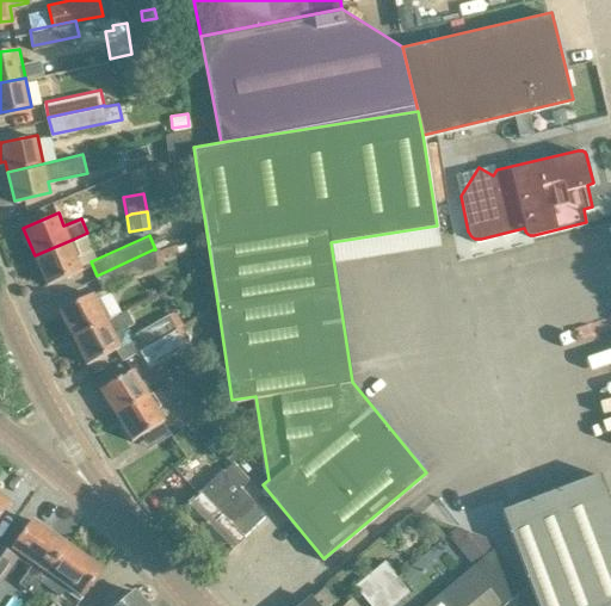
[(35,255),(47,283),(81,269),(75,254),(80,253),(74,239),(35,255)]
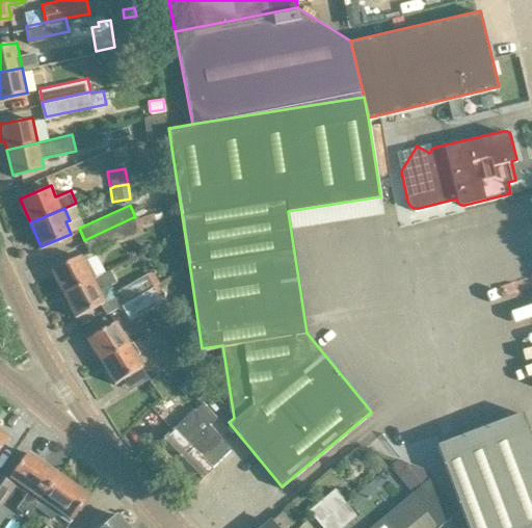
[(138,230),(133,217),(84,240),(89,251),(138,230)]
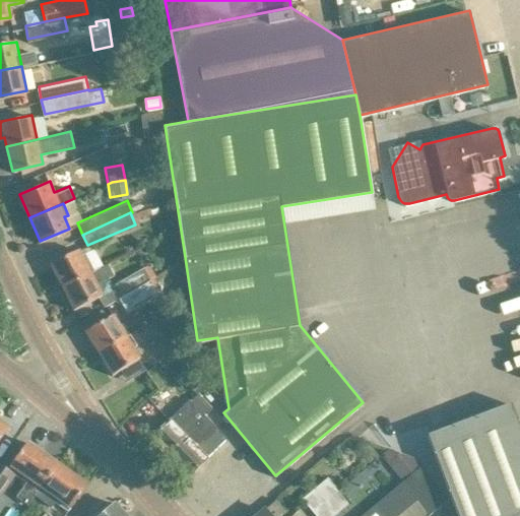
[(50,263),(61,285),(92,268),(86,257),(83,258),(78,248),(50,263)]
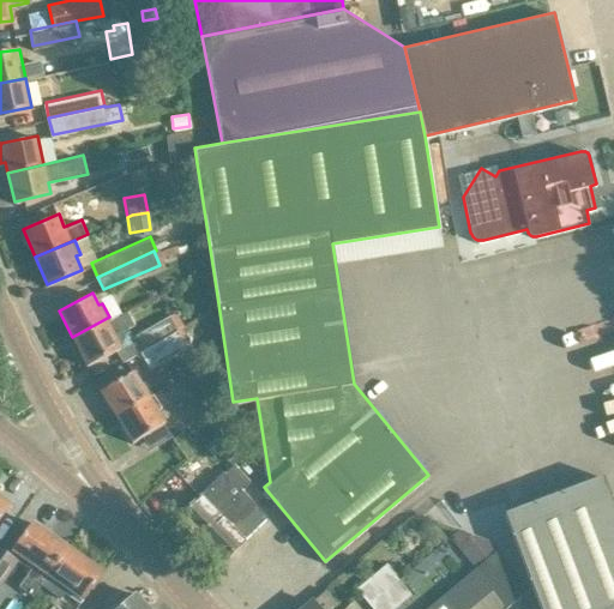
[(125,360),(140,350),(133,339),(120,347),(113,333),(134,321),(126,307),(109,317),(72,337),(86,365),(118,348),(125,360)]
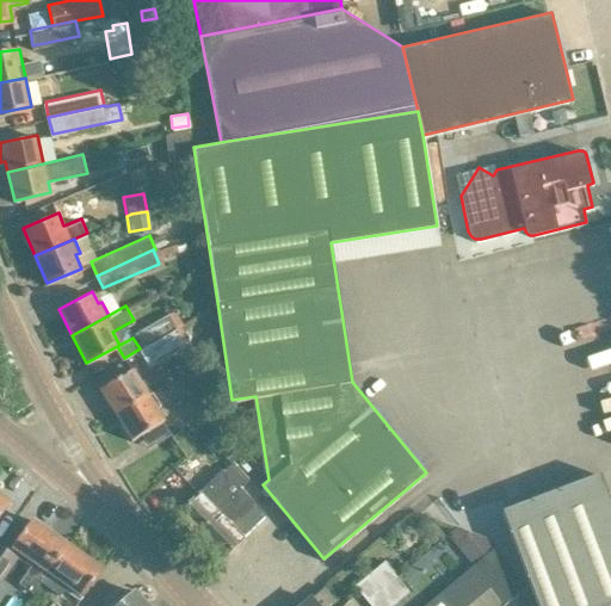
[(131,334),(133,338),(140,348),(177,327),(168,313),(131,334)]
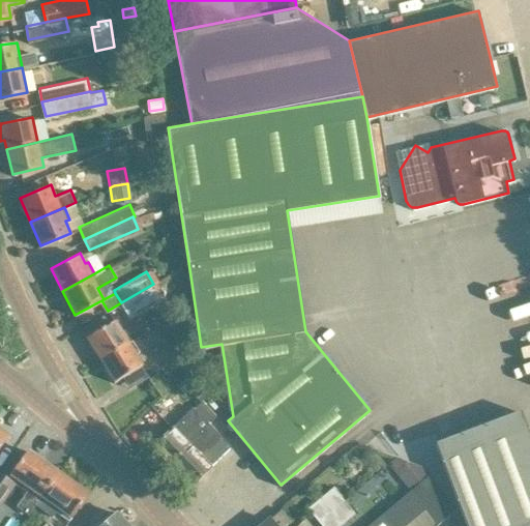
[(162,298),(153,284),(121,302),(129,317),(162,298)]
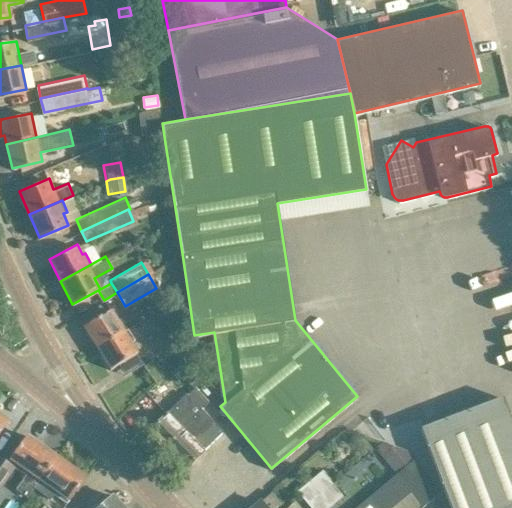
[(150,313),(163,335),(177,327),(165,304),(150,313)]
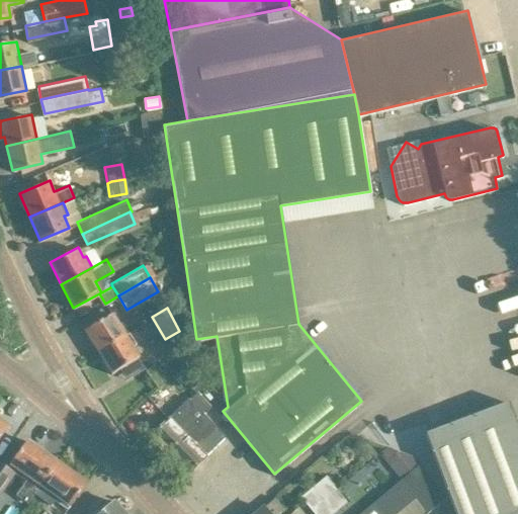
[(84,329),(98,350),(128,331),(121,321),(118,323),(112,312),(84,329)]
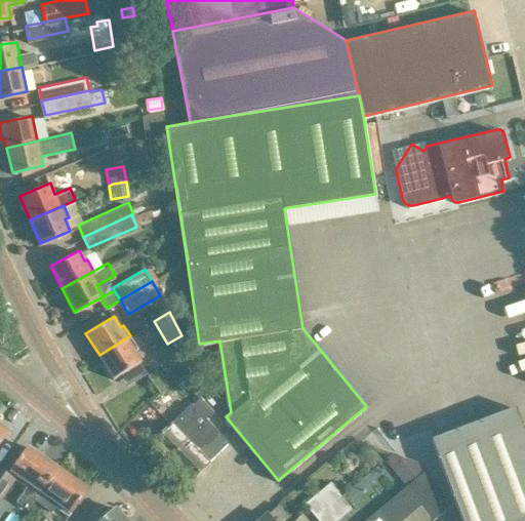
[(137,347),(130,335),(99,355),(113,377),(140,360),(134,349),(137,347)]
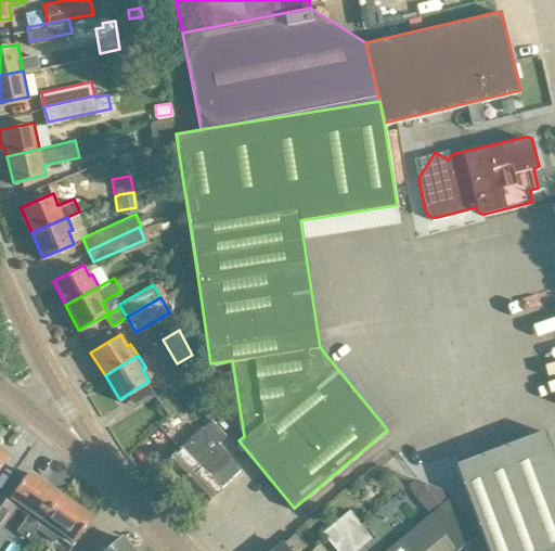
[(203,426),(218,441),(226,434),(210,419),(203,426)]
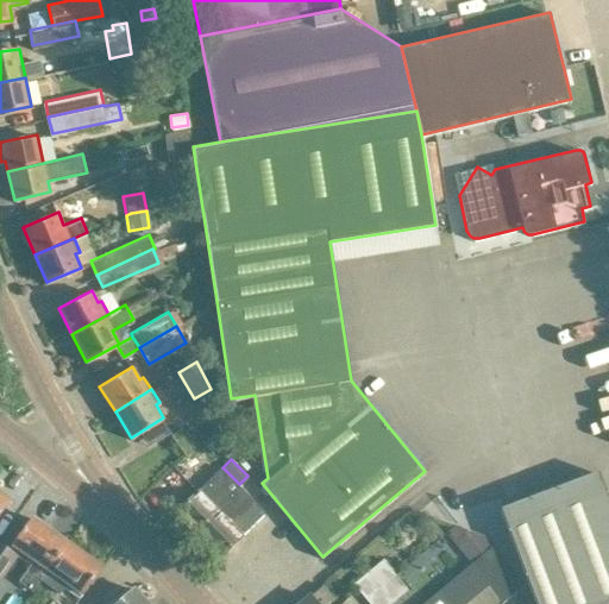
[(175,514),(193,532),(217,509),(215,508),(233,490),(239,484),(223,467),(175,514)]
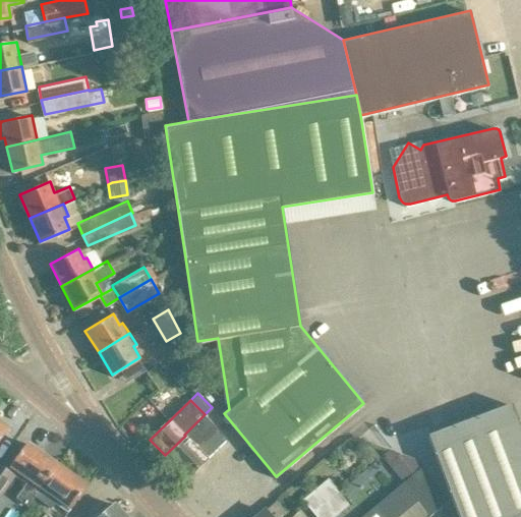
[(520,516),(520,428),(511,403),(427,435),(459,516),(520,516)]
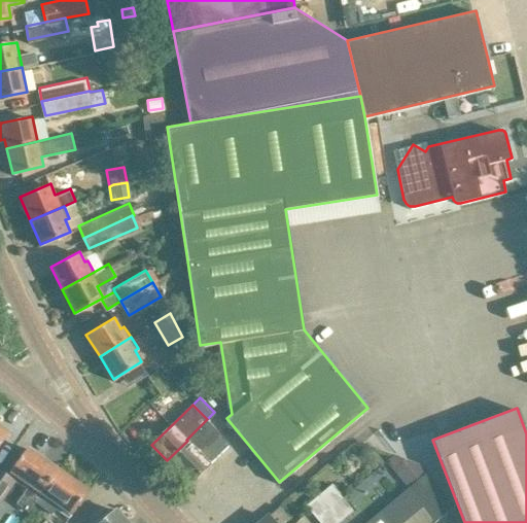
[(187,441),(167,460),(188,483),(209,462),(200,453),(205,449),(203,447),(213,437),(202,424),(186,440),(187,441)]
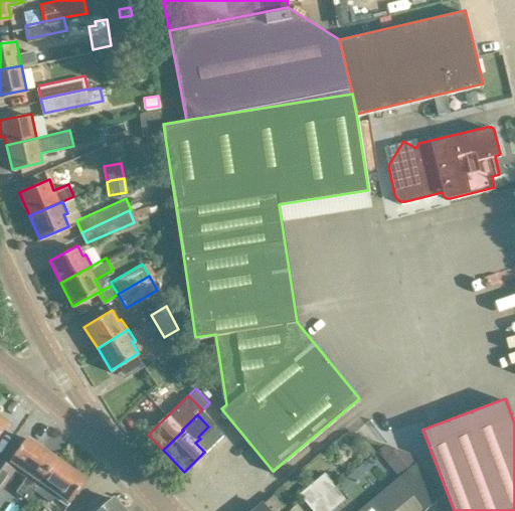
[(23,469),(28,473),(16,490),(28,499),(34,489),(39,480),(56,457),(27,437),(8,463),(8,464),(0,458),(0,482),(11,466),(21,472),(23,469)]
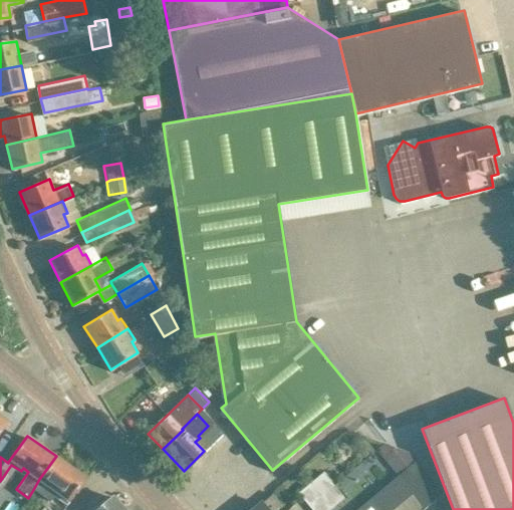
[(398,447),(384,458),(398,474),(416,458),(417,457),(414,453),(398,447)]
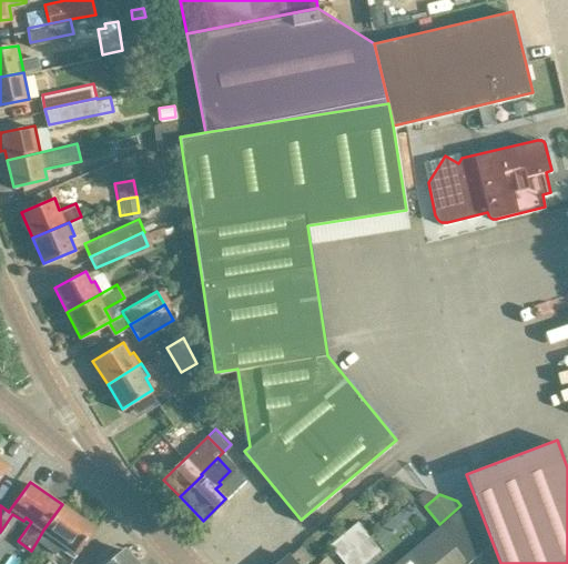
[(43,530),(38,540),(57,553),(60,547),(73,556),(94,526),(62,504),(43,530)]
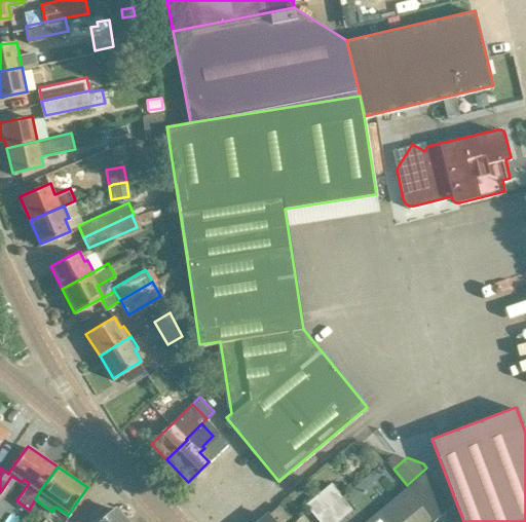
[(407,485),(362,521),(397,521),(420,504),(433,521),(442,521),(452,515),(447,509),(452,505),(425,469),(407,485)]
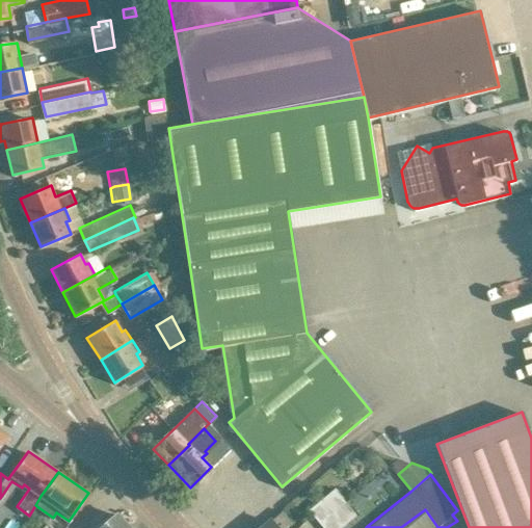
[(320,521),(346,499),(335,486),(309,508),(320,521)]
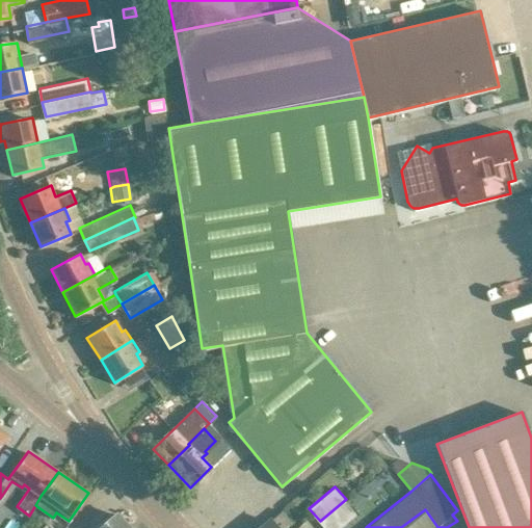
[(338,527),(356,511),(346,499),(320,521),(325,527),(338,527)]
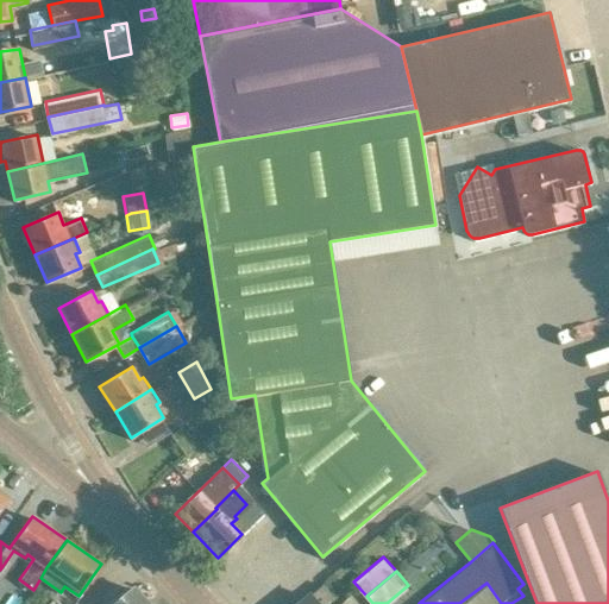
[(322,583),(296,603),(322,603),(333,596),(322,583)]
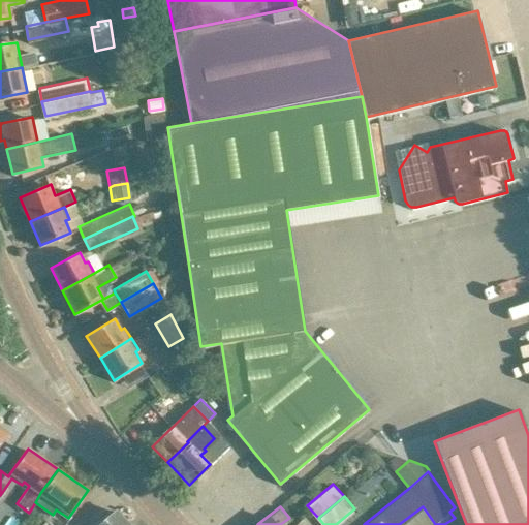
[(110,511),(89,524),(128,524),(129,524),(116,510),(113,513),(110,511)]
